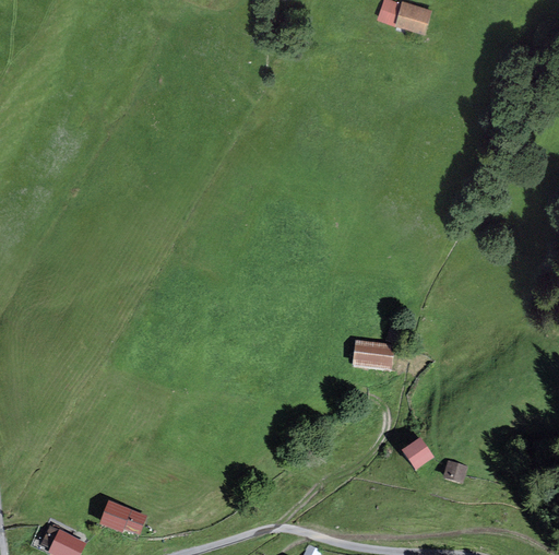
[(401,0),(382,0),(378,15),(425,31),(432,7),(412,0),(401,0)]
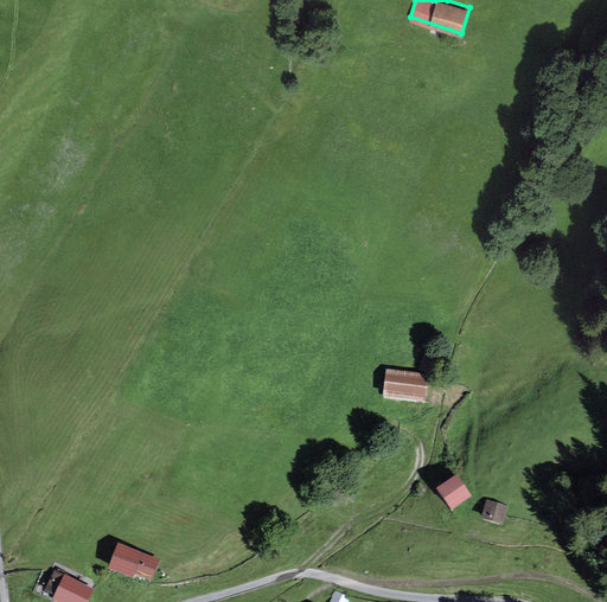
[(428,372),(385,367),(382,397),(425,402),(428,372)]
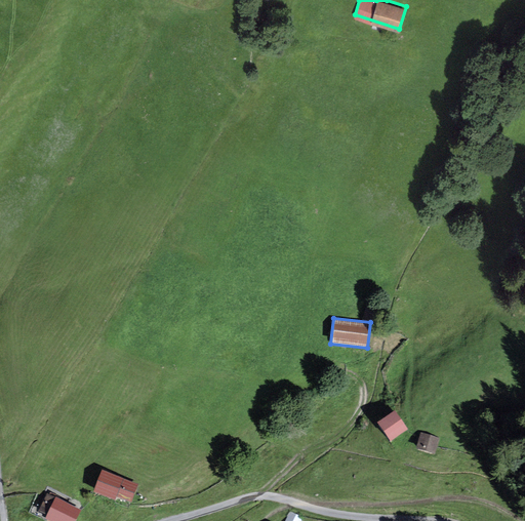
[(395,409),(376,424),(390,441),(408,428),(395,409)]
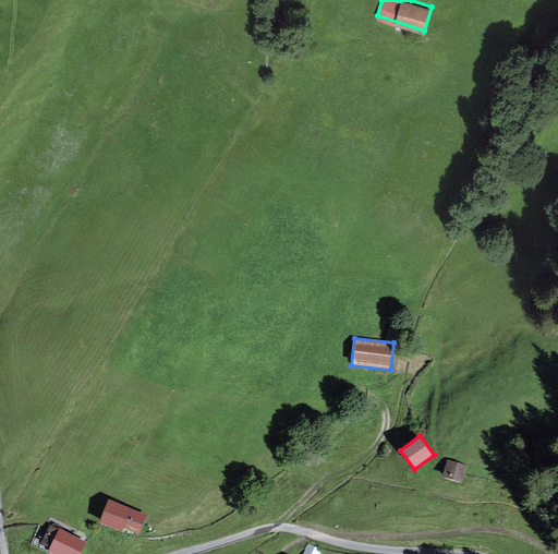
[(466,461),(447,457),(441,476),(461,481),(466,461)]
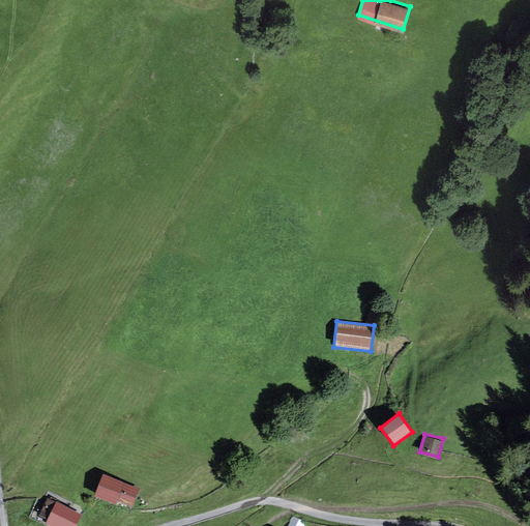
[(141,487),(102,473),(94,497),(116,505),(117,501),(133,507),(141,487)]
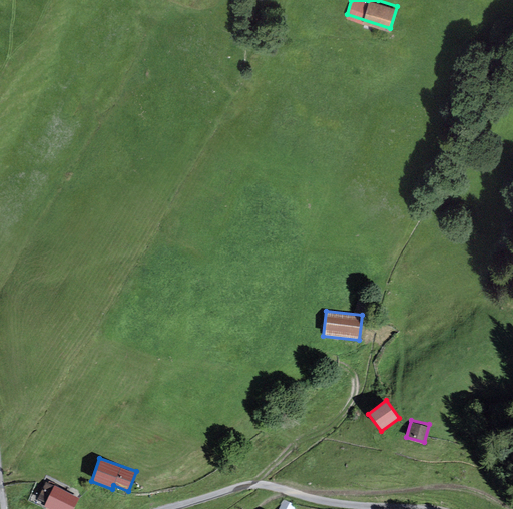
[(73,508),(79,497),(45,481),(37,498),(46,502),(44,506),(49,508),(73,508)]
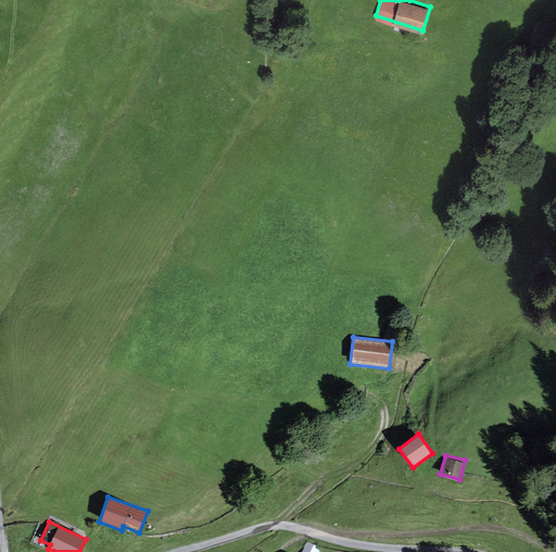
[(316,551),(320,544),(306,538),(300,551),(316,551)]
